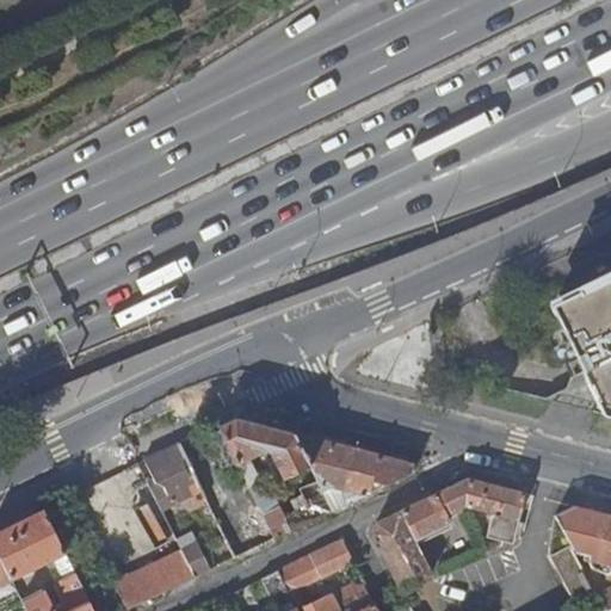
[(586,383),(603,417),(610,418),(610,272),(555,301),(551,314),(586,383)]
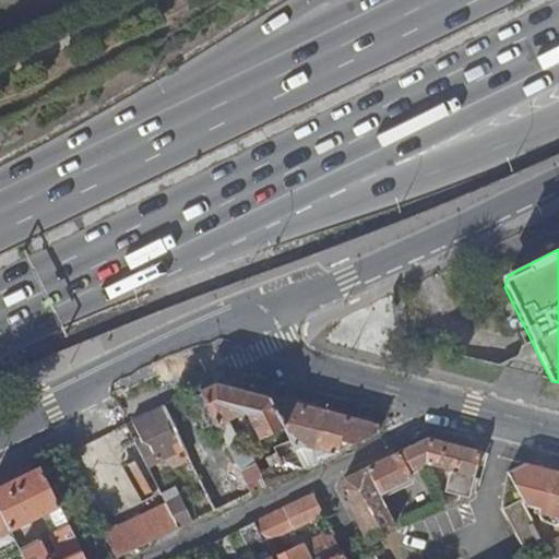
[(268,395),(212,381),(199,388),(215,421),(242,409),(256,436),(266,431),(270,435),(277,431),(275,428),(282,425),(268,395)]
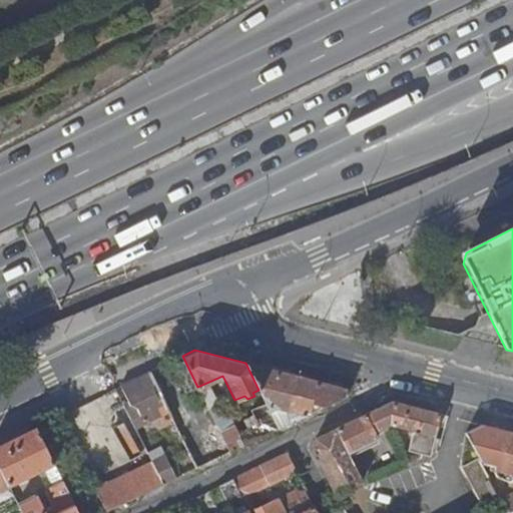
[(281,372),(245,363),(259,390),(265,402),(281,372)]
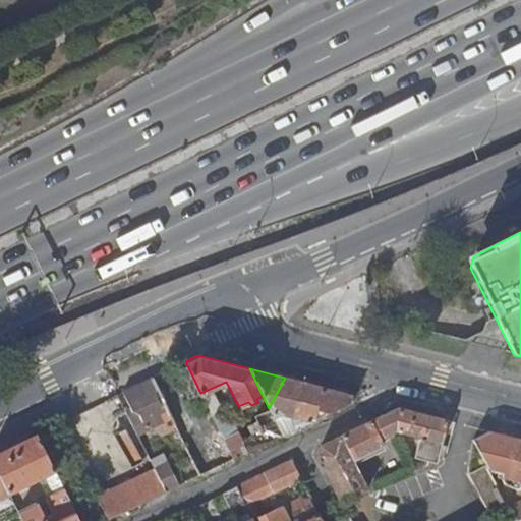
[(349,395),(285,378),(269,408),(281,436),(350,402),(349,395)]
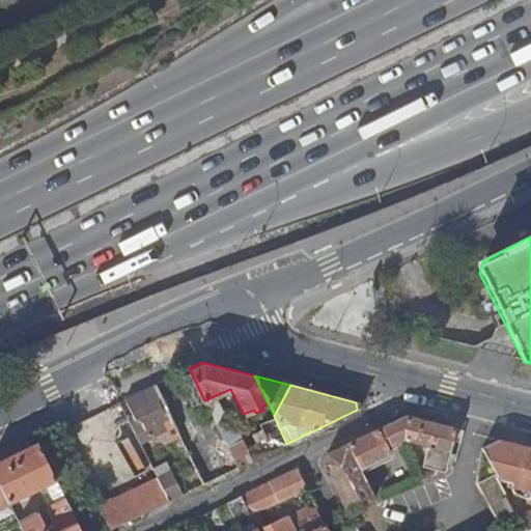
[(133,419),(128,422),(138,443),(173,426),(155,386),(123,400),(133,419)]
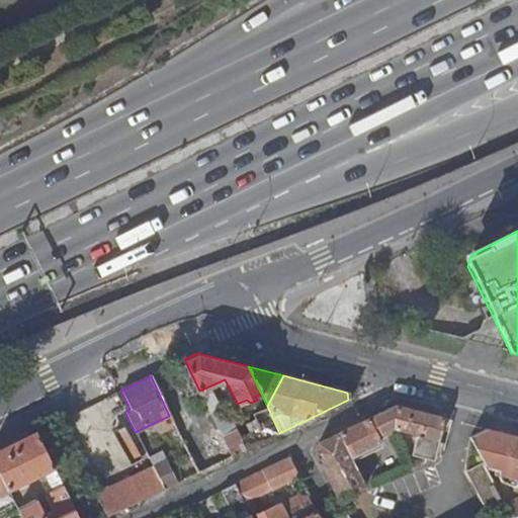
[(396,404),(338,432),(350,454),(377,440),(376,436),(391,429),(415,434),(410,455),(432,460),(444,417),(396,404)]
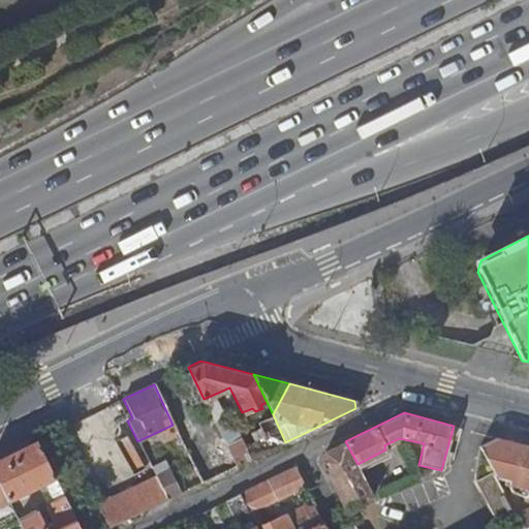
[(285,442),(273,414),(256,422),(263,436),(244,447),(249,460),(285,442)]
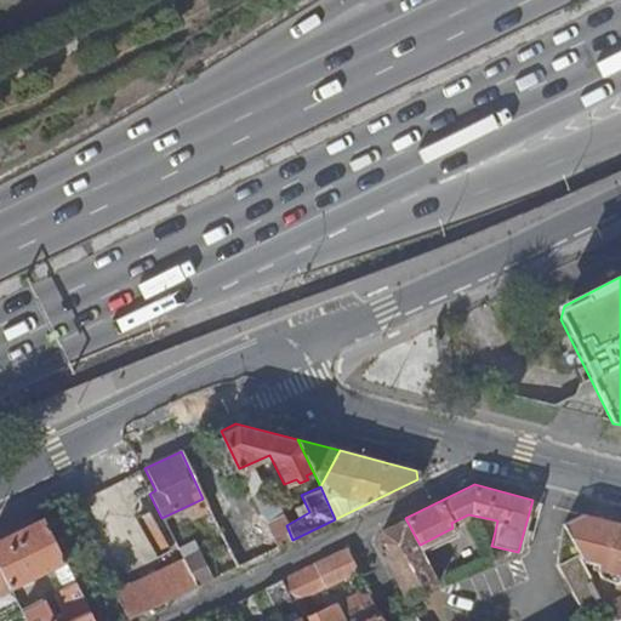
[(268,488),(252,496),(265,522),(280,514),(268,488)]
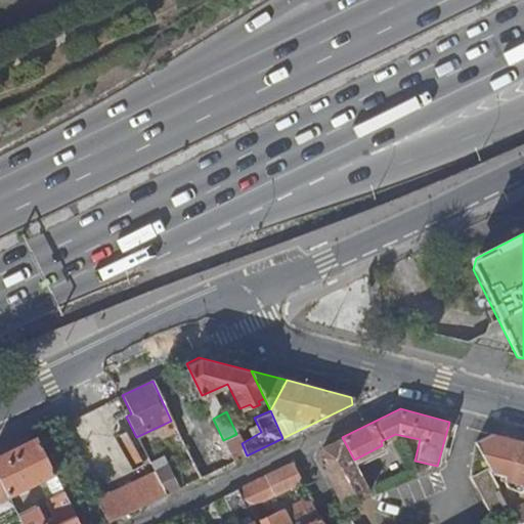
[(523,440),(490,432),(474,440),(487,466),(490,469),(496,470),(498,473),(505,474),(504,485),(519,490),(523,500),(523,501),(512,509),(520,523),(523,521),(523,440)]
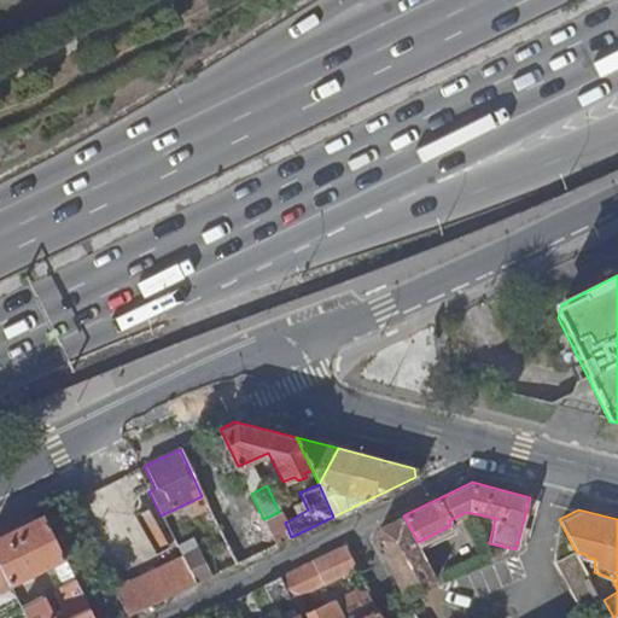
[(291,537),(285,523),(279,512),(263,519),(275,544),(291,537)]
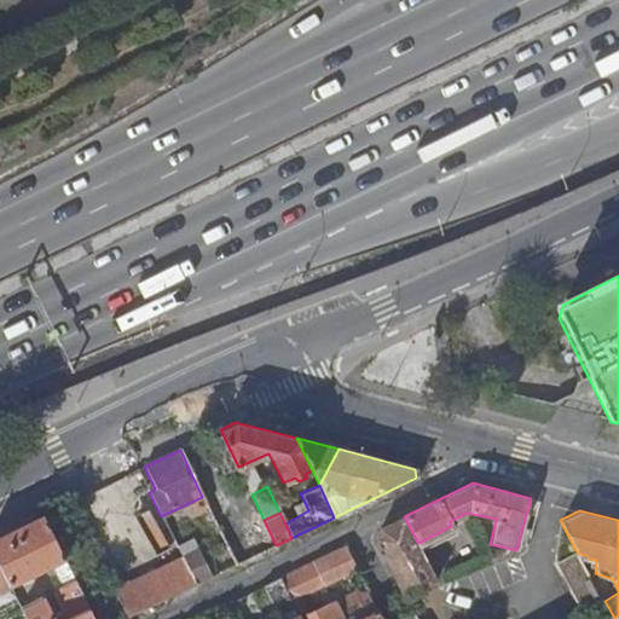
[(75,514),(48,527),(70,572),(98,557),(75,514)]
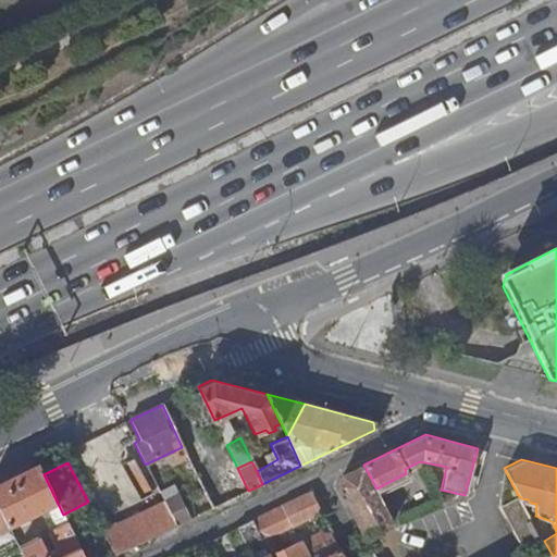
[(143,495),(156,489),(141,463),(130,470),(143,495)]
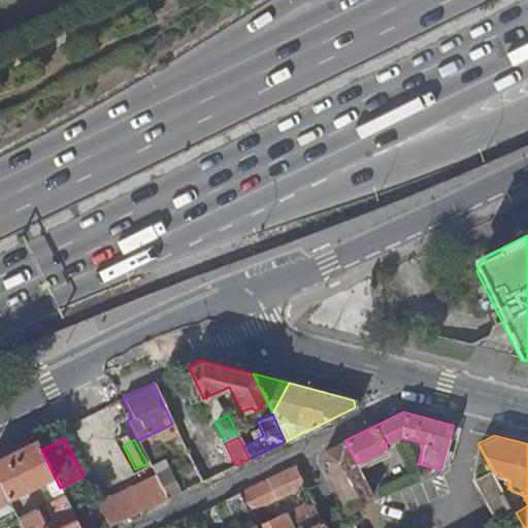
[(35,440),(0,457),(0,485),(8,500),(44,482),(52,494),(60,490),(60,488),(41,450),(35,440)]
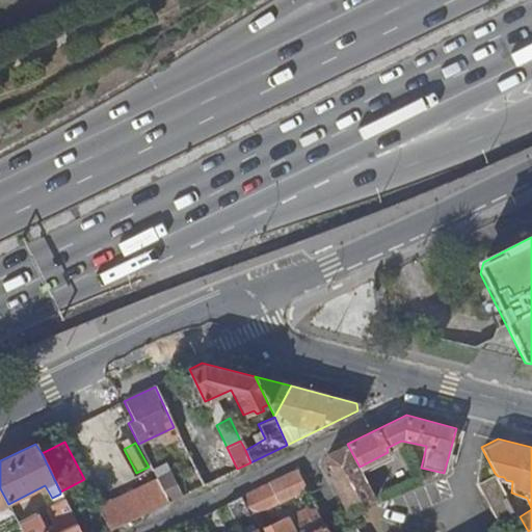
[(347,444),(327,454),(323,464),(348,512),(375,499),(360,467),(347,444)]
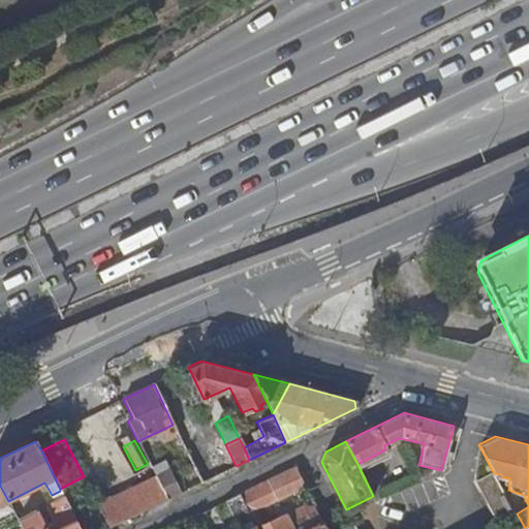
[(240,494),(251,518),(256,527),(256,528),(303,528),(322,520),(312,501),(263,524),(256,511),(300,491),(305,499),(310,497),(294,467),(240,494)]
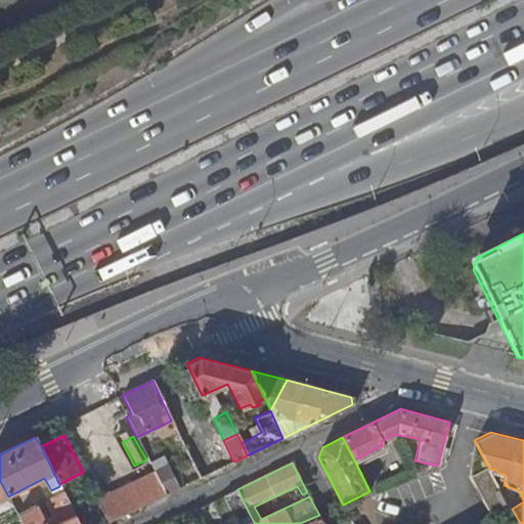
[(165,495),(178,489),(166,465),(153,472),(165,495)]
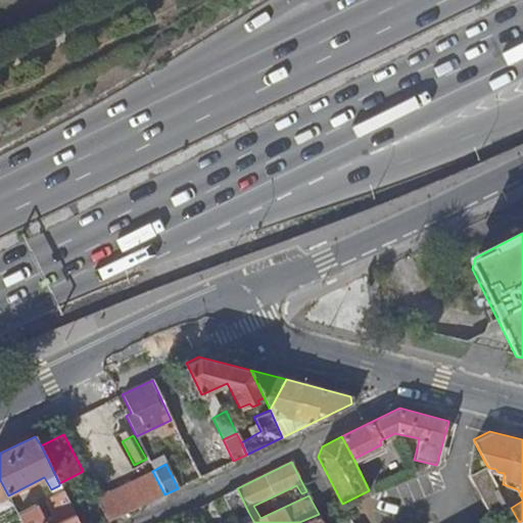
[(489,468),(486,465),(468,475),(493,522),(509,514),(513,522),(518,522),(519,522),(511,508),(489,468)]
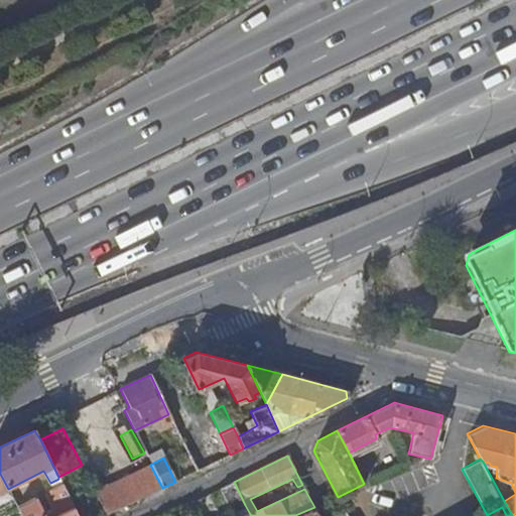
[(107,515),(162,488),(150,465),(101,489),(96,478),(90,481),(92,486),(95,492),(107,515)]
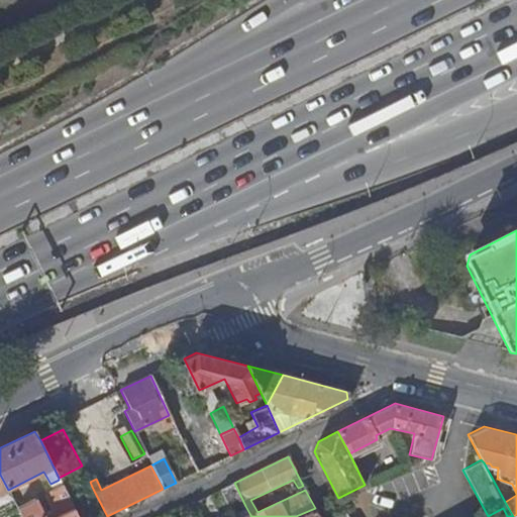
[(0,475),(0,496),(9,492),(8,490),(0,475)]
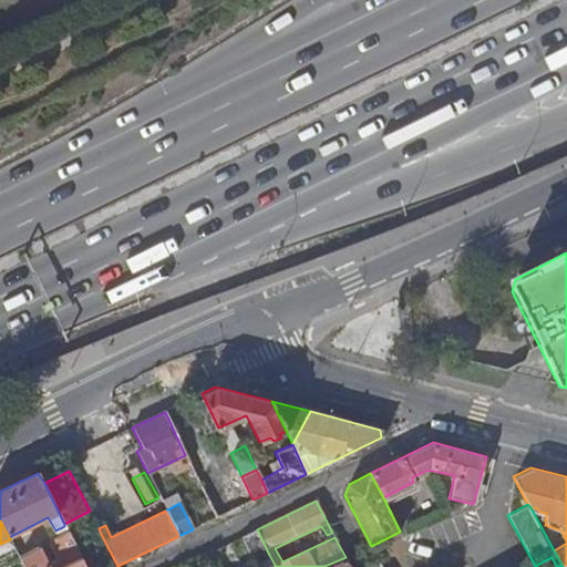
[(64,526),(55,531),(59,537),(68,533),(64,526)]
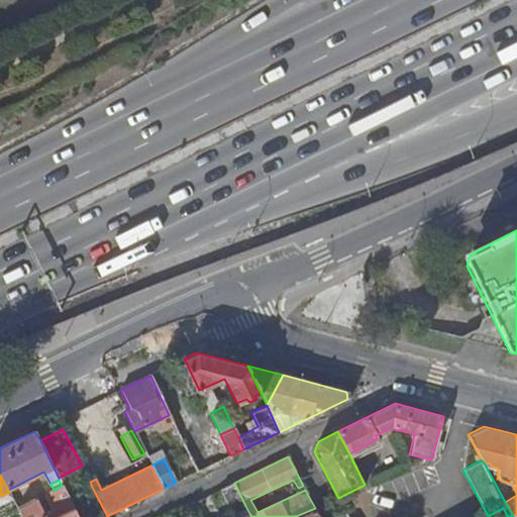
[(234,483),(218,490),(229,513),(245,506),(234,483)]
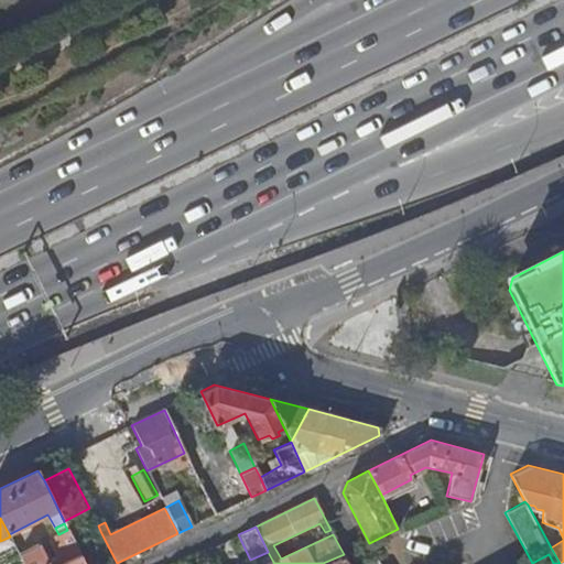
[(84,563),(78,552),(67,530),(58,534),(53,538),(63,557),(49,563),(47,563),(38,546),(19,555),(22,563),(84,563)]
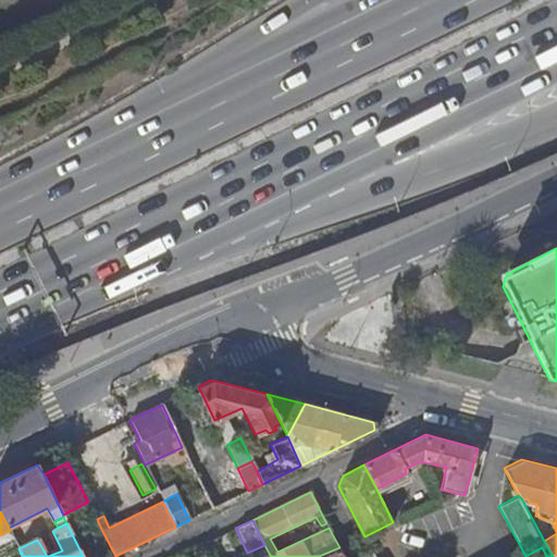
[(33,524),(12,535),(19,548),(37,540),(39,537),(33,524)]
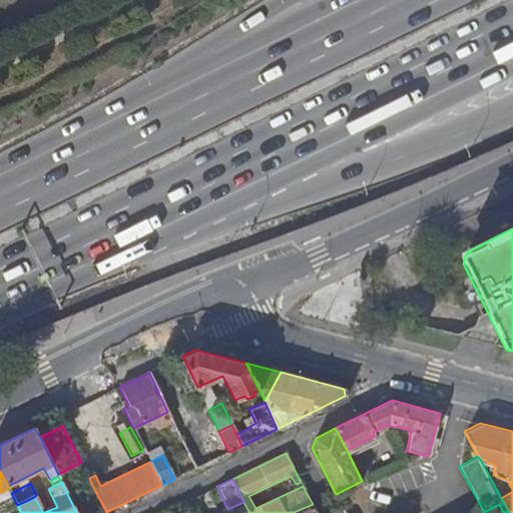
[(81,496),(94,489),(91,483),(79,489),(81,496)]
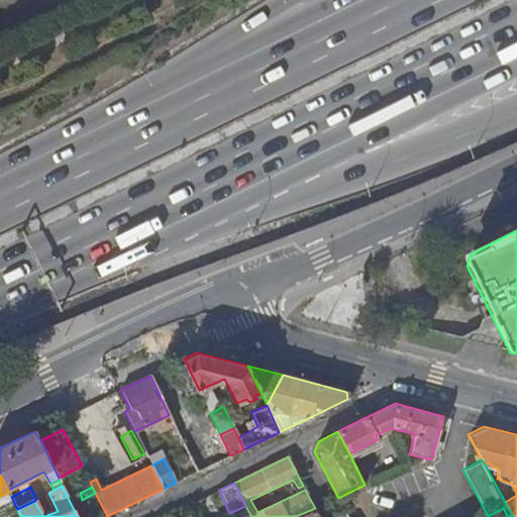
[(90,516),(104,516),(107,516),(95,493),(82,500),(90,516)]
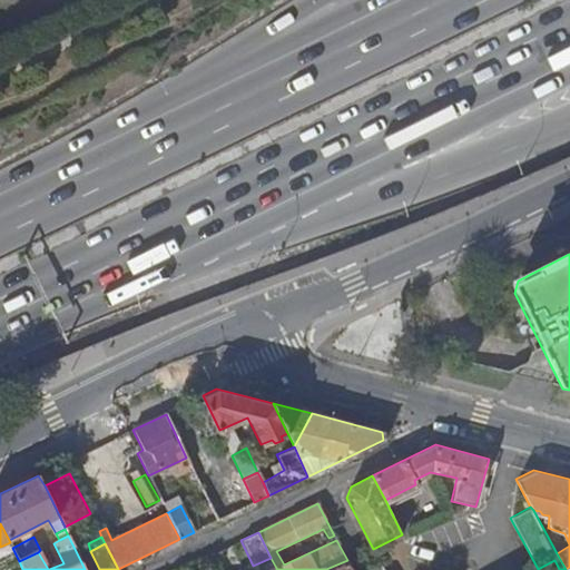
[(85,569),(99,569),(90,551),(79,558),(85,569)]
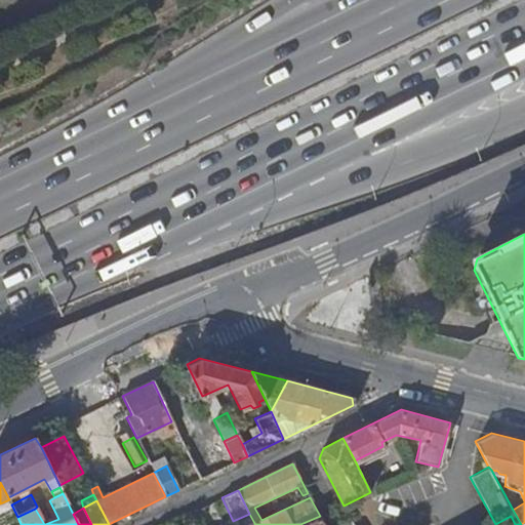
[(196,524),(191,513),(185,516),(189,524),(196,524)]
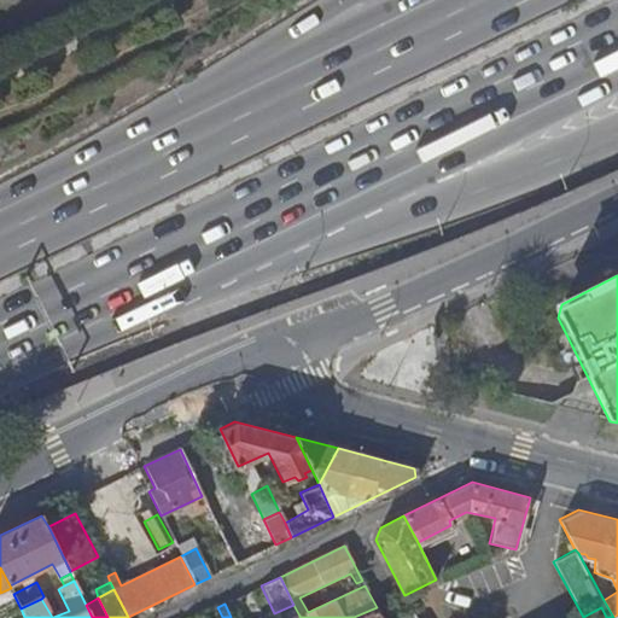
[(382,617),(377,607),(354,617),(382,617)]
